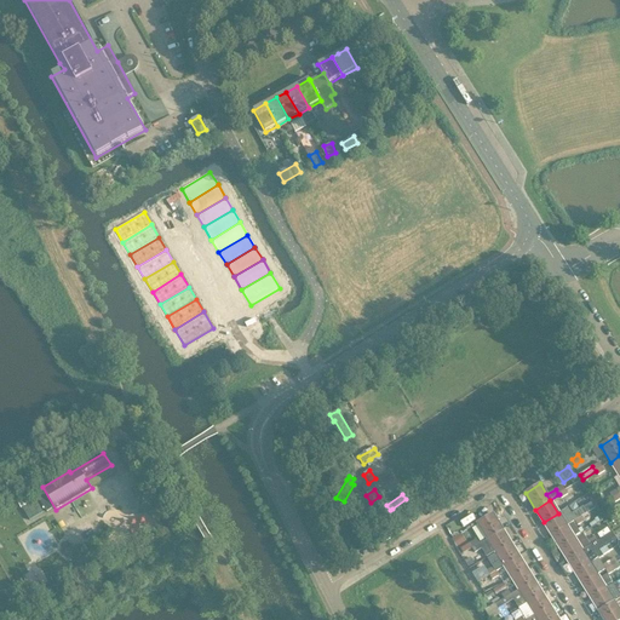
[(592,503),(584,507),(587,512),(595,507),(592,503)]
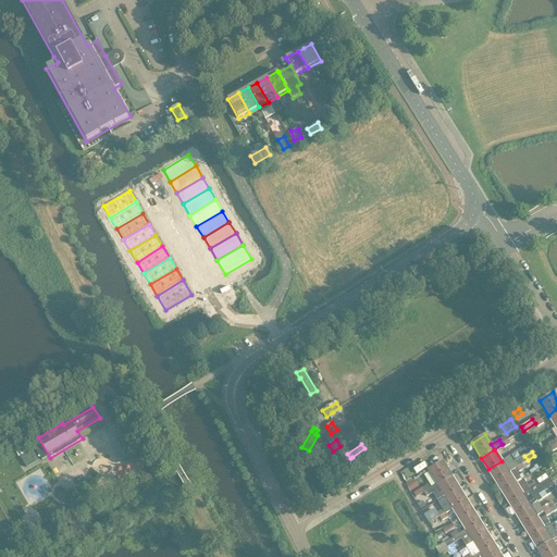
[(34,463),(28,454),(23,456),(27,466),(34,463)]
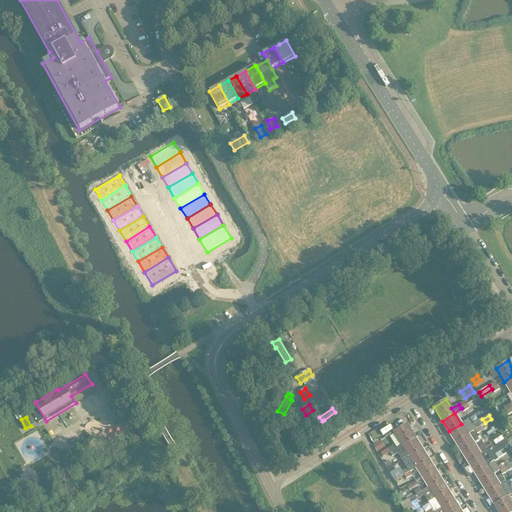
[(461,424),(449,431),(455,442),(468,434),(474,430),(480,426),(484,424),(485,423),(482,419),(482,418),(472,425),(468,419),(461,424)]
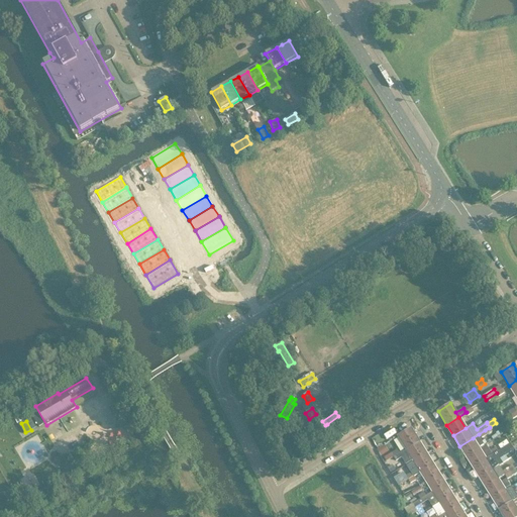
[(398,436),(406,449),(419,442),(411,428),(398,436)]
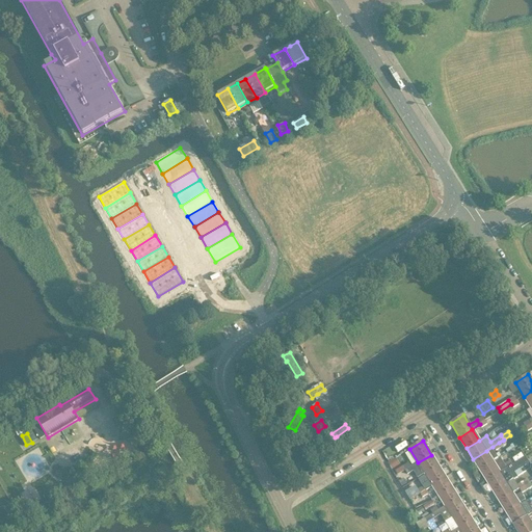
[(493,449),(486,452),(486,451),(473,459),(480,470),(493,462),(493,461),(498,457),(493,449)]
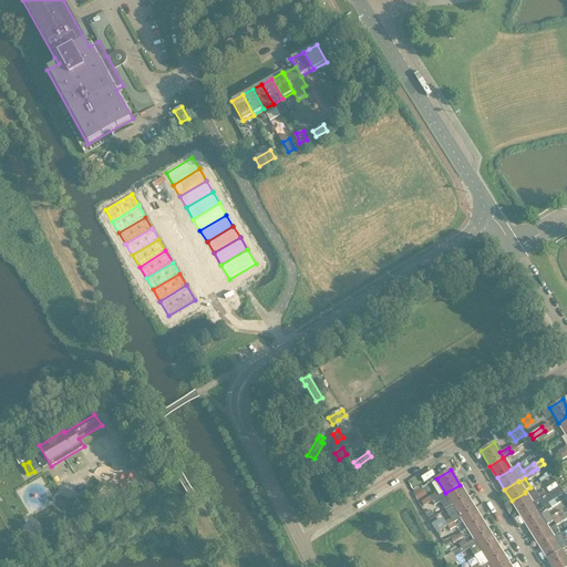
[(439,497),(432,502),(434,506),(441,502),(445,511),(453,505),(467,496),(460,485),(445,493),(439,498),(439,497)]
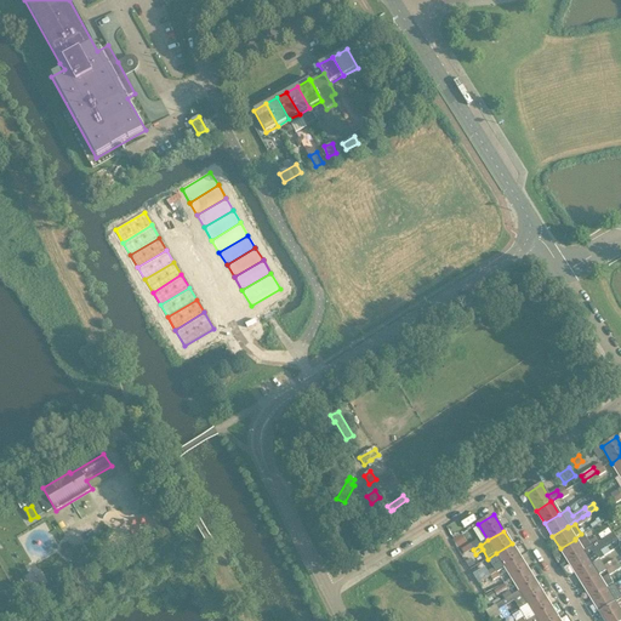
[(613,534),(608,536),(611,541),(613,545),(619,541),(614,534),(614,533),(613,534)]
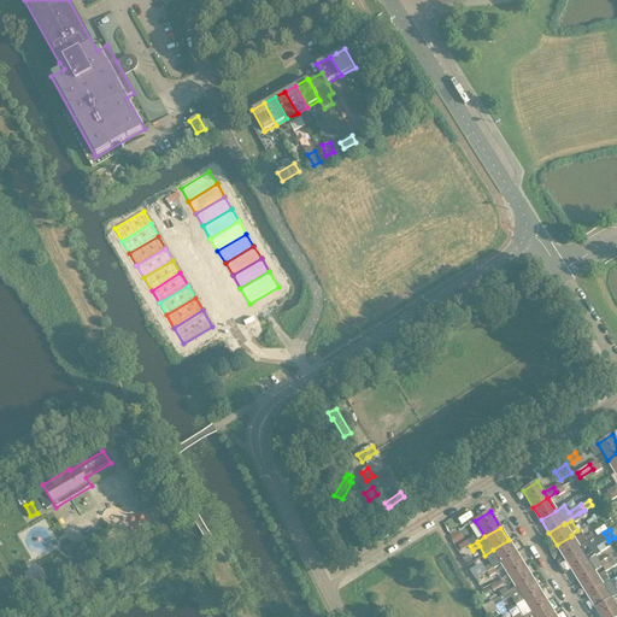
[(460,530),(451,536),(456,544),(465,538),(460,530)]
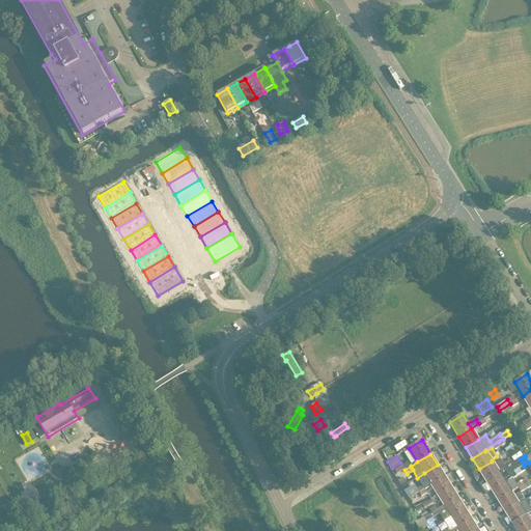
[(485,480),(506,468),(509,466),(512,464),(509,459),(504,464),(500,457),(493,463),(492,462),(479,469),(485,480)]
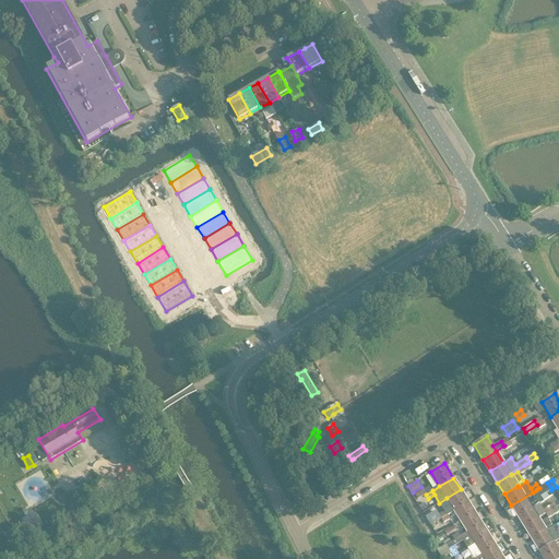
[(448,499),(440,503),(444,512),(447,515),(454,511),(454,510),(467,501),(461,489),(447,498),(448,499)]
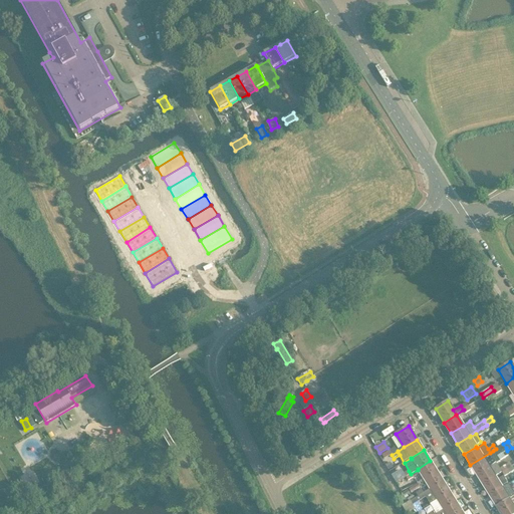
[(389,451),(381,455),(384,459),(392,455),(389,451)]
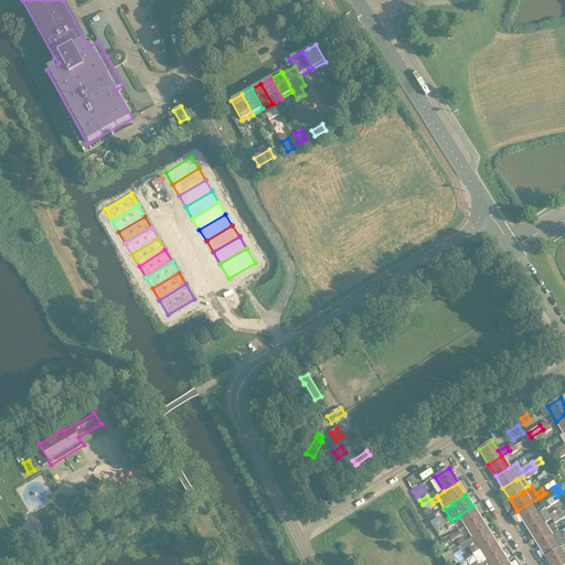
[(524,522),(545,509),(550,507),(542,496),(539,498),(516,511),(524,522)]
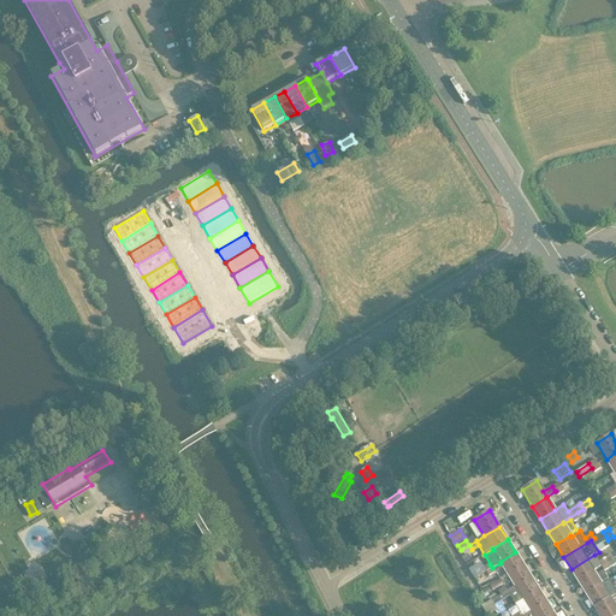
[(515,552),(501,562),(501,563),(508,574),(523,564),(515,552)]
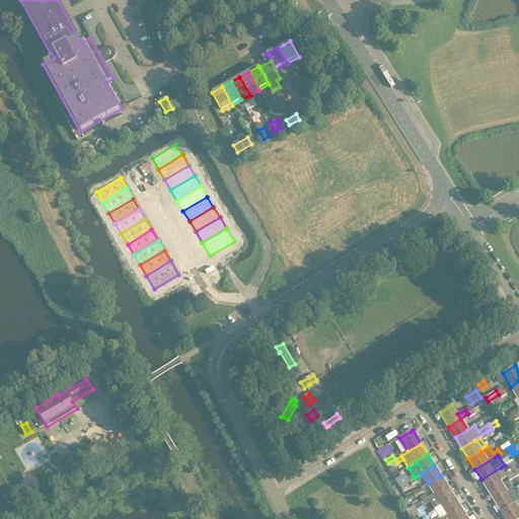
[(500,482),(508,477),(517,471),(515,467),(505,473),(501,467),(482,479),(488,491),(501,483),(500,482)]
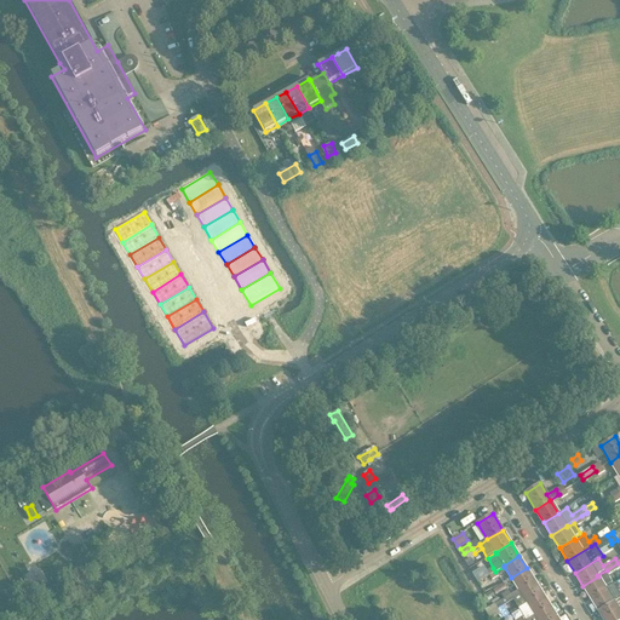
[(619,568),(619,567),(618,563),(607,570),(609,575),(619,568)]
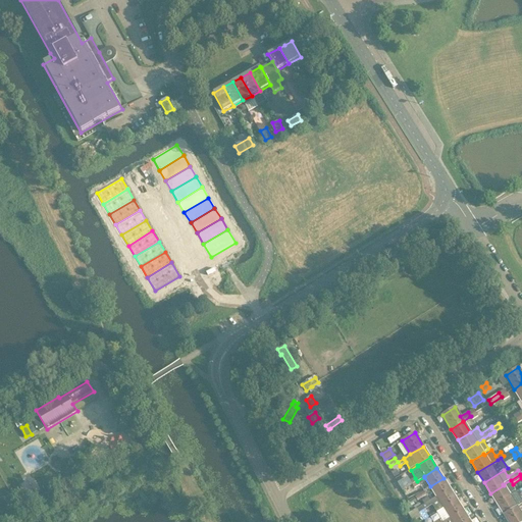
[(444,478),(430,486),(437,498),(450,489),(444,478)]
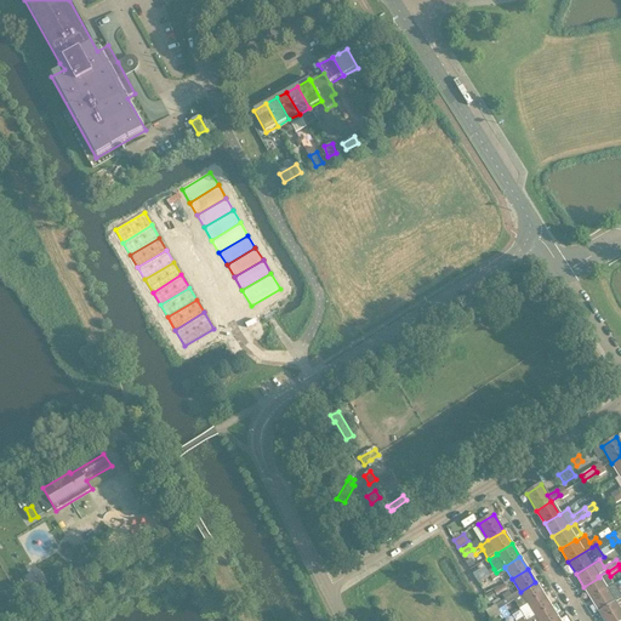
[(483,570),(473,576),(479,584),(490,576),(490,575),(488,573),(486,570),(483,570)]
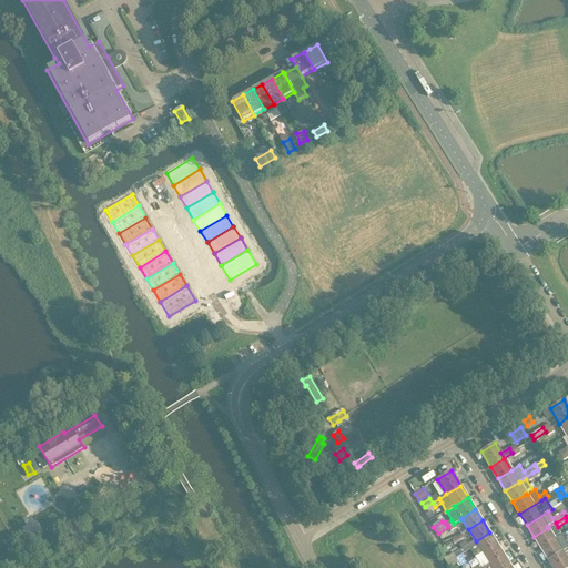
[(555,539),(554,538),(560,534),(556,526),(549,530),(548,528),(534,537),(541,548),(556,540),(555,539)]
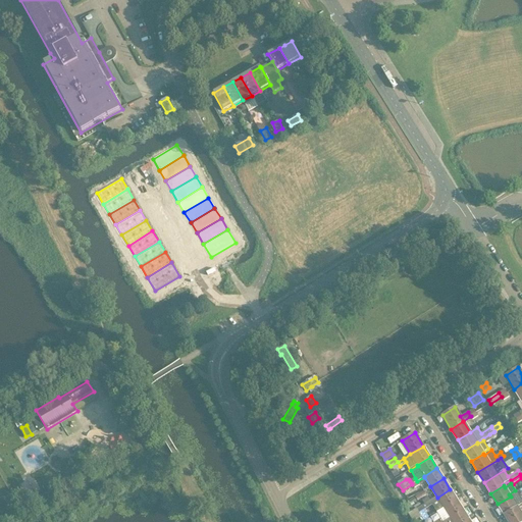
[(425,505),(417,510),(419,514),(427,509),(432,506),(436,513),(444,508),(457,500),(450,489),(437,498),(430,502),(425,505)]
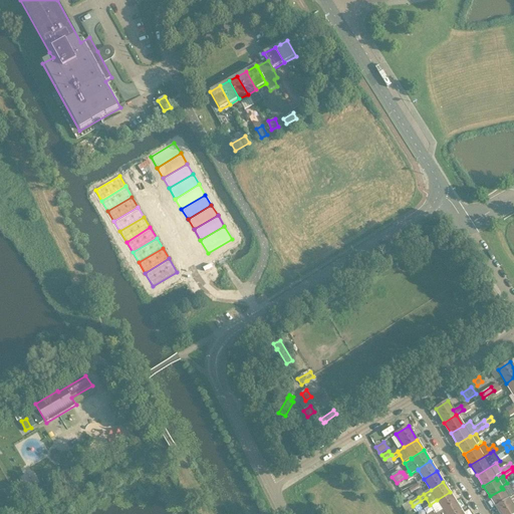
[(503,489),(490,496),(497,507),(509,499),(513,496),(513,492),(509,485),(509,484),(502,488),(503,489)]
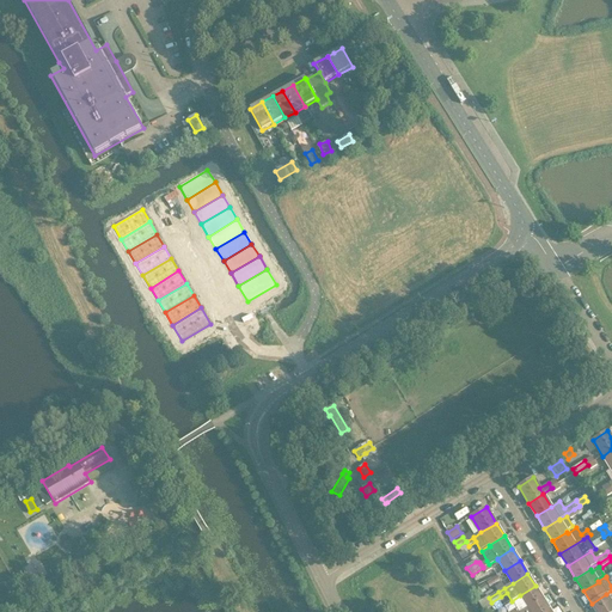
[(543,599),(536,586),(520,595),(528,607),(528,609),(543,599)]
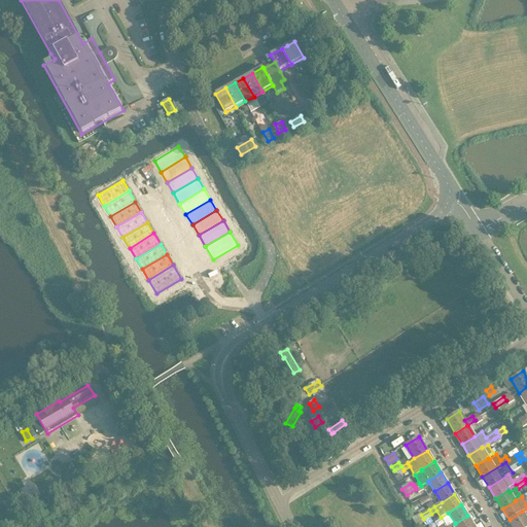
[(526,526),(526,520),(522,512),(510,520),(514,526),(526,526)]
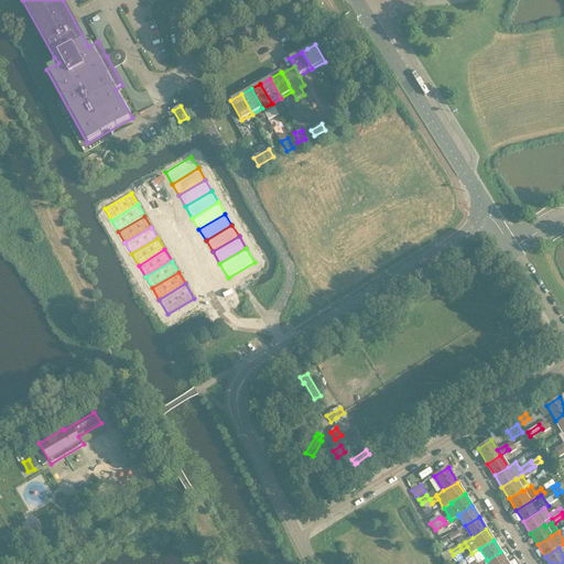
[(487,560),(479,563),(506,563),(508,563),(500,552),(487,561),(487,560)]
